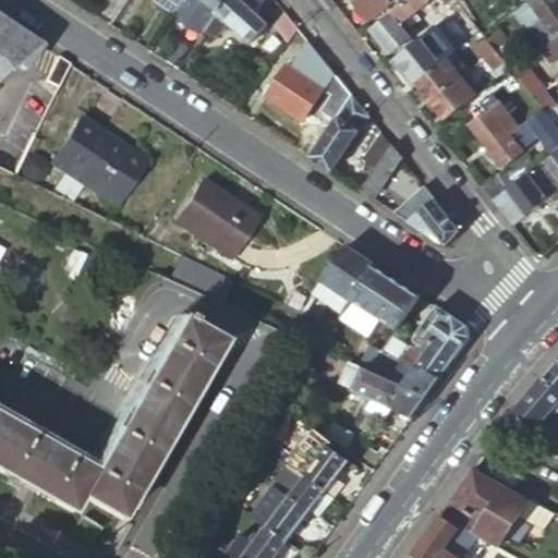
[(152,0),(152,1),(172,14),(181,1),(181,0),(152,0)]
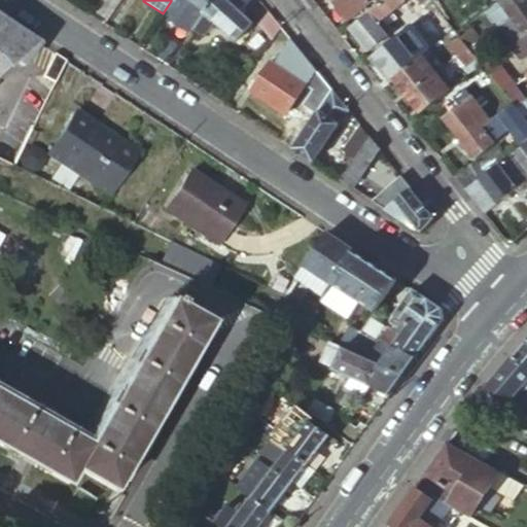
[(202,13),(203,12),(186,0),(171,0),(171,1),(163,13),(189,32),(202,13)]
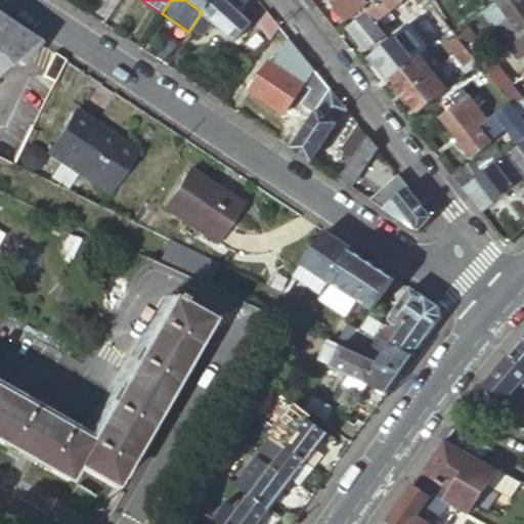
[(185,0),(202,12),(209,0),(185,0)]
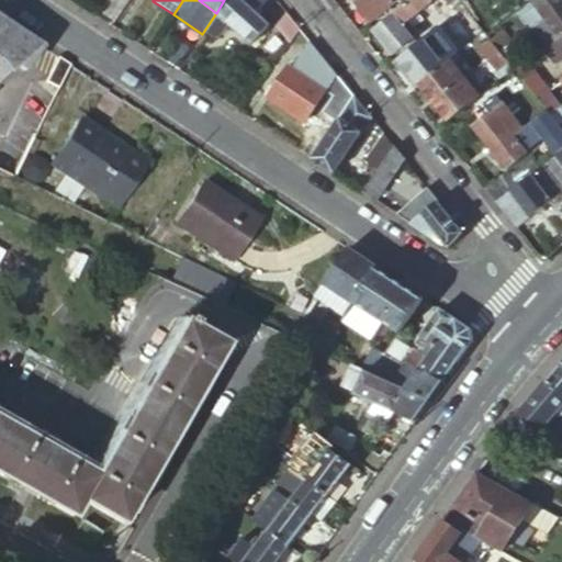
[(224,0),(216,13),(215,14),(250,45),(268,25),(255,14),(238,0),(224,0)]
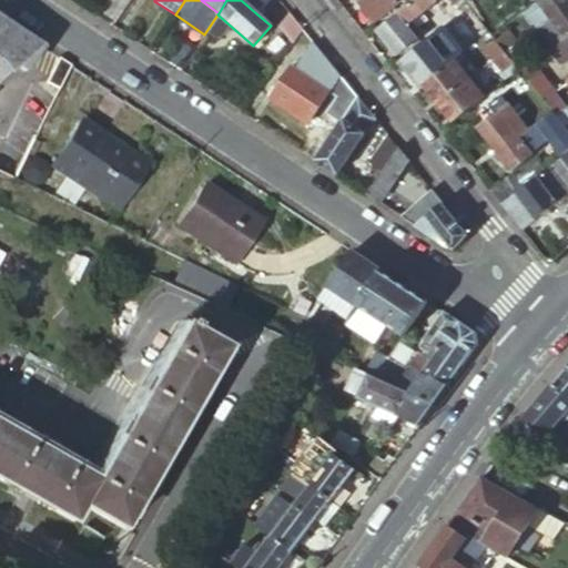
[(241,0),(257,14),(265,0),(241,0)]
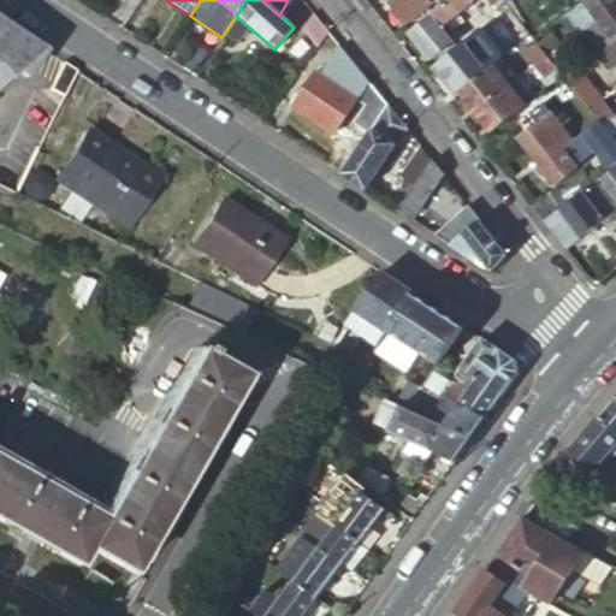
[(396,0),(391,5),(392,6),(390,7),(390,12),(398,22),(402,23),(403,21),(406,23),(433,0),(396,0)]
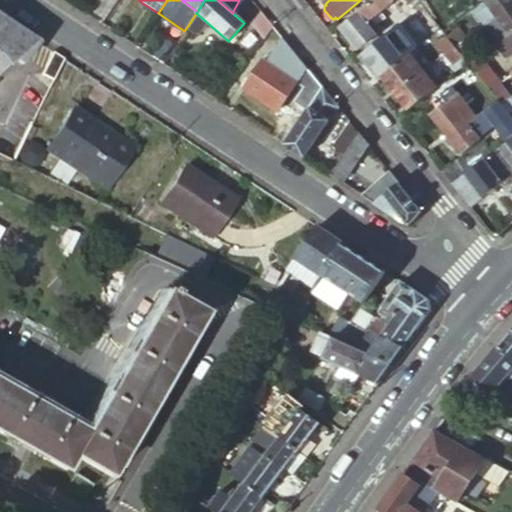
[(416,0),(372,0),(339,27),(356,48),(378,31),(373,24),(367,18),(376,10),(389,0),(403,0),(408,7),(417,0),(416,0)]
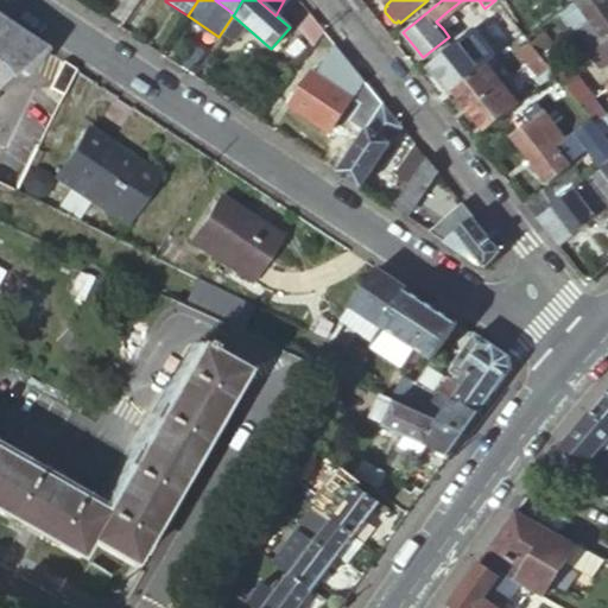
[(501,7),(495,0),(485,8),(476,14),(482,23),(501,7)]
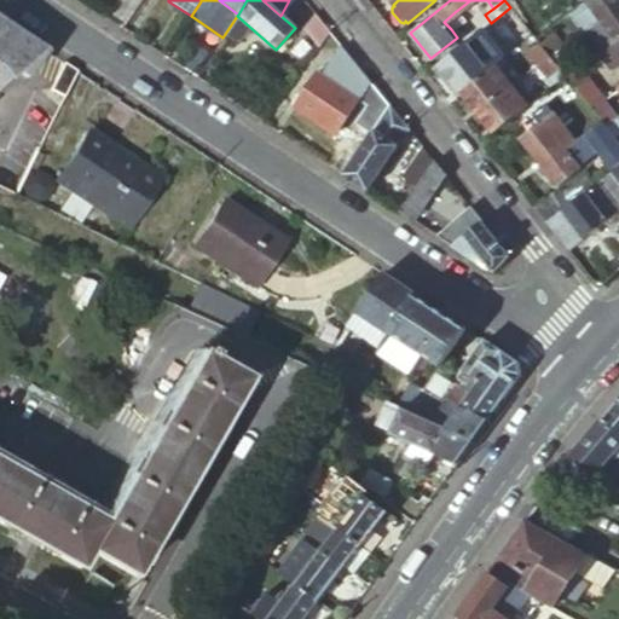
[(618,4),(615,0),(589,0),(585,4),(586,5),(574,13),(607,56),(618,47),(618,4)]
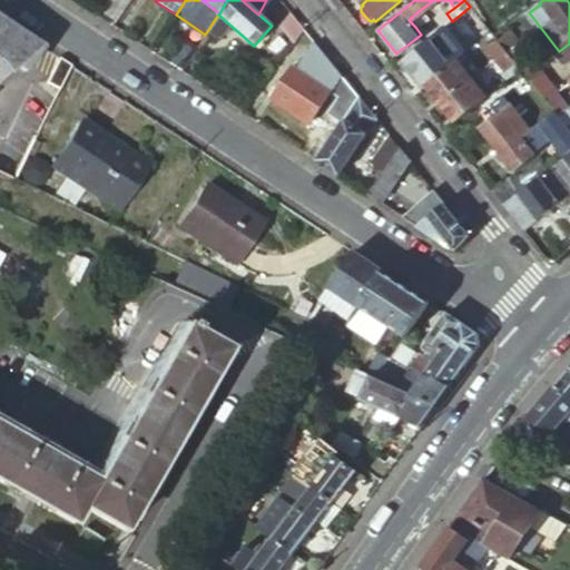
[(425,19),(419,11),(409,20),(415,27),(425,19)]
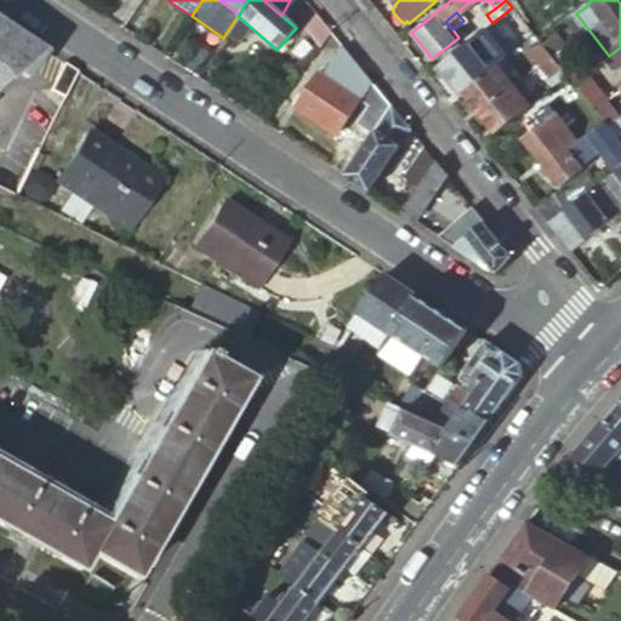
[(303,27),(319,47),(330,33),(314,13),(303,27)]
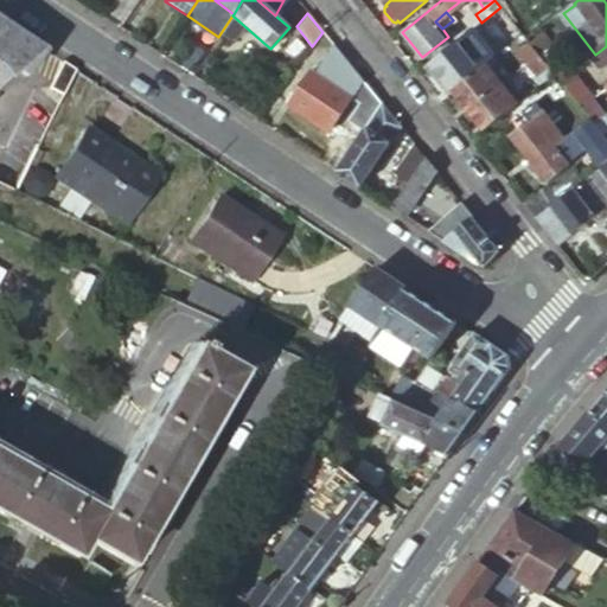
[(479,24),(468,32),(474,39),(485,31),(479,24)]
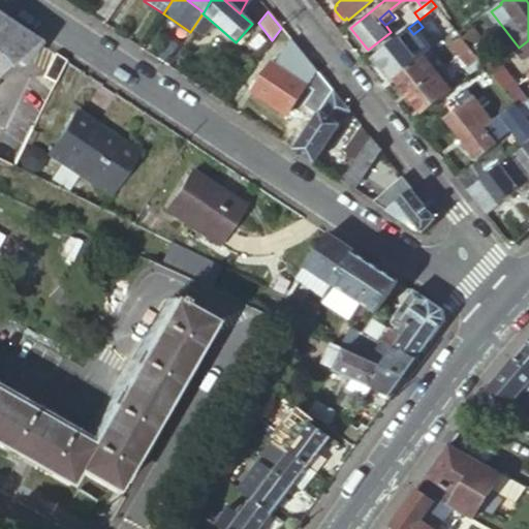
[(0,72),(33,43),(21,35),(0,22),(0,72)]
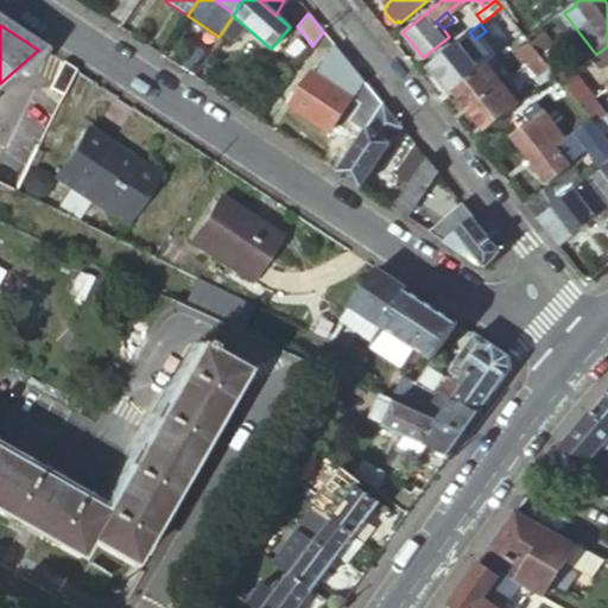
[(469,32),(429,64),(450,92),(472,75),(462,62),(470,56),(476,51),(470,43),(475,39),(469,32)]
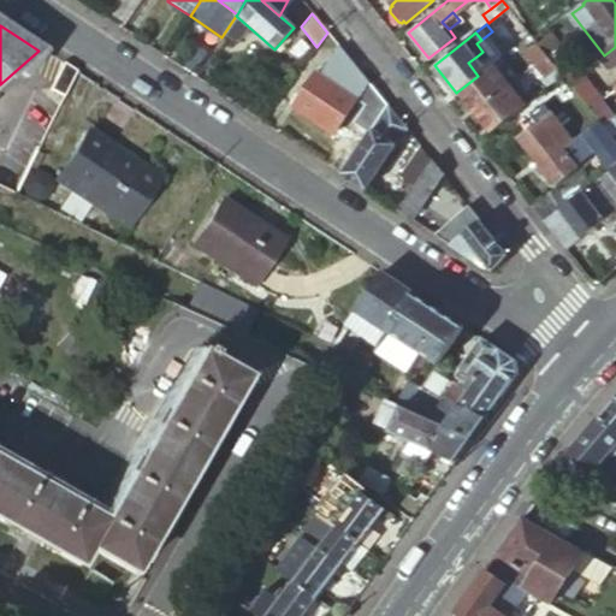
[(548,34),(535,43),(550,63),(555,67),(561,76),(572,89),(584,81),(548,34)]
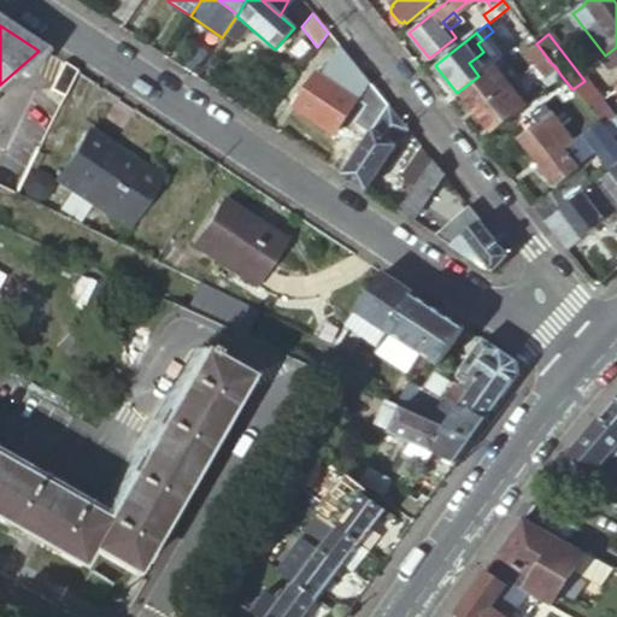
[(181,70),(194,78),(217,43),(205,35),(181,70)]
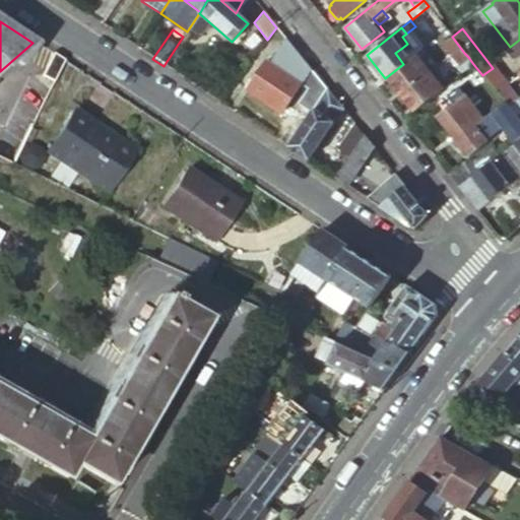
[(452,37),(449,33),(446,29),(440,35),(446,43),(452,37)]
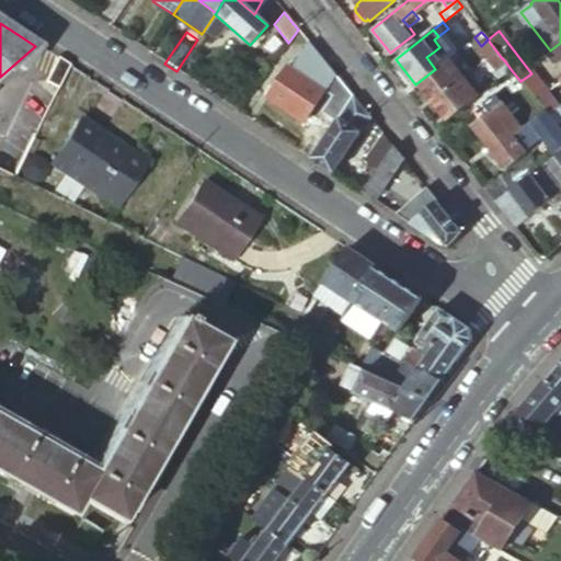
[(501,57),(488,39),(481,46),(484,50),(482,53),(492,65),(494,63),(501,57)]
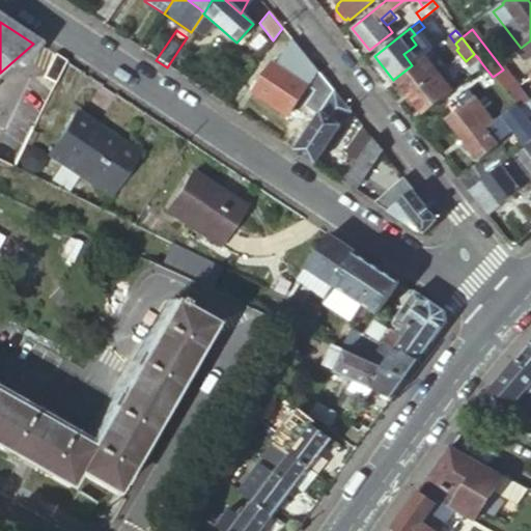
[(423,56),(427,61),(448,45),(444,39),(423,56)]
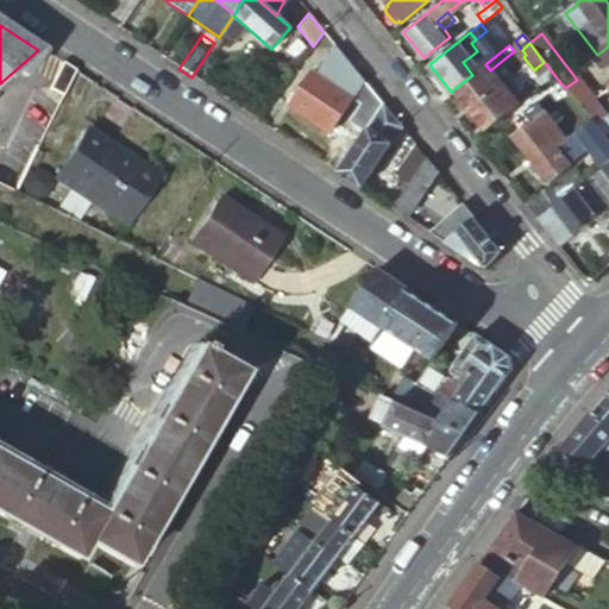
[(363,81),(338,50),(320,77),(352,98),(363,81)]
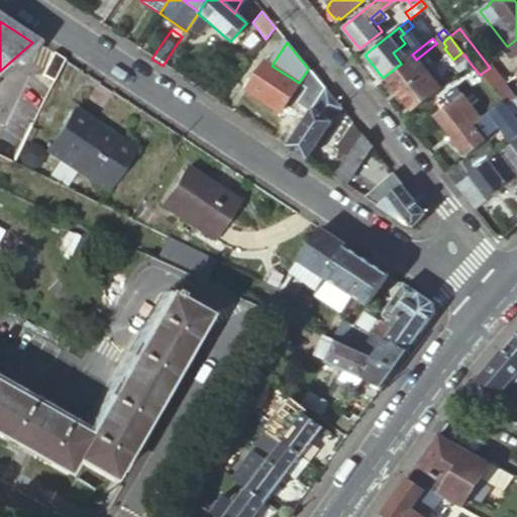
[(393,53),(401,64),(408,58),(400,47),(393,53)]
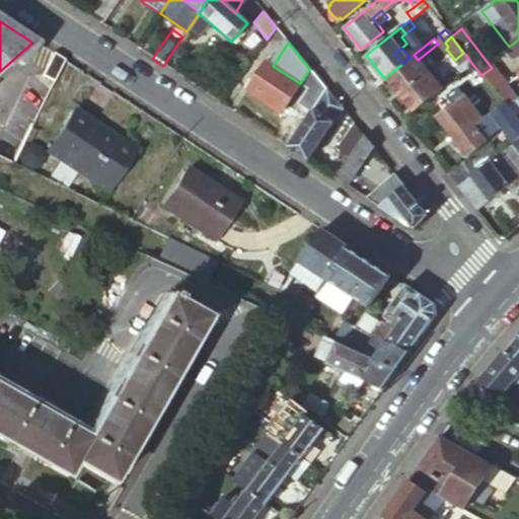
[(463,53),(457,58),(460,62),(467,57),(463,53)]
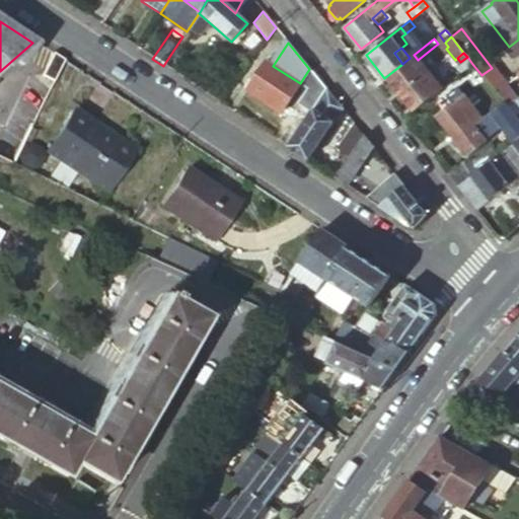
[(60,61),(50,54),(38,78),(48,84),(60,61)]
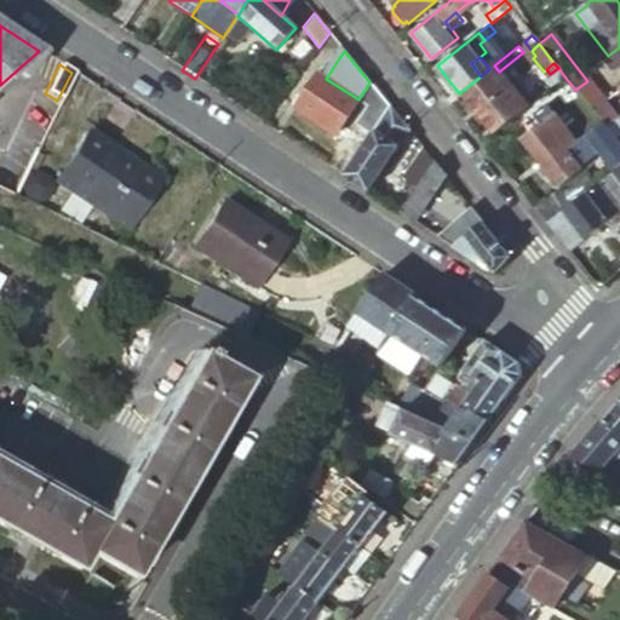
[(481,76),(459,93),(475,113),(510,85),(499,72),(494,65),(489,69),(481,76)]
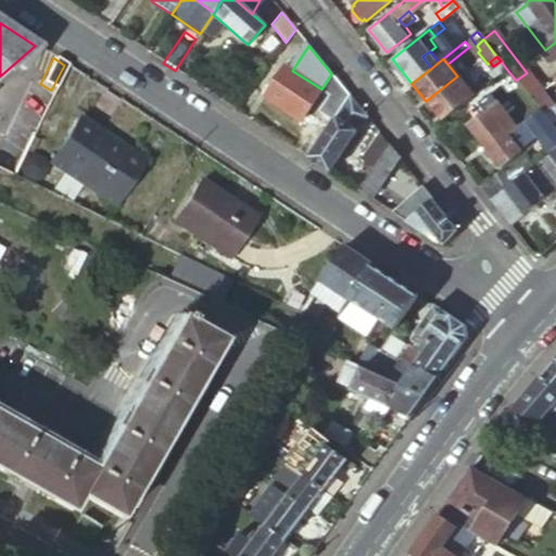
[(488,64),(497,75),(500,73),(506,68),(501,61),(493,66),(490,62),(488,64)]
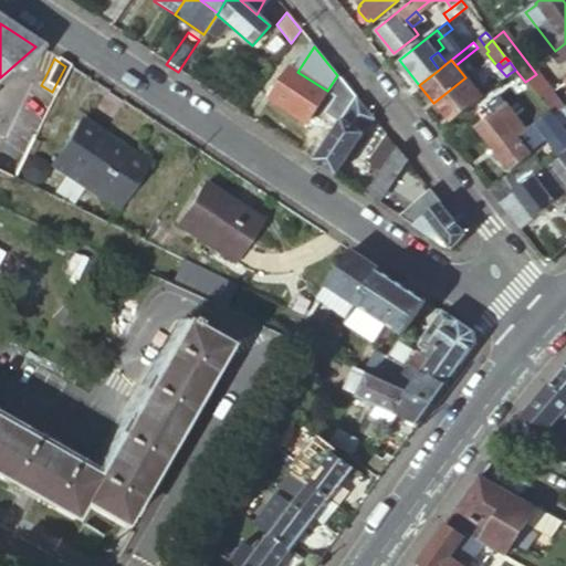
[(327,91),(297,72),(290,66),(268,100),(305,124),(327,91)]
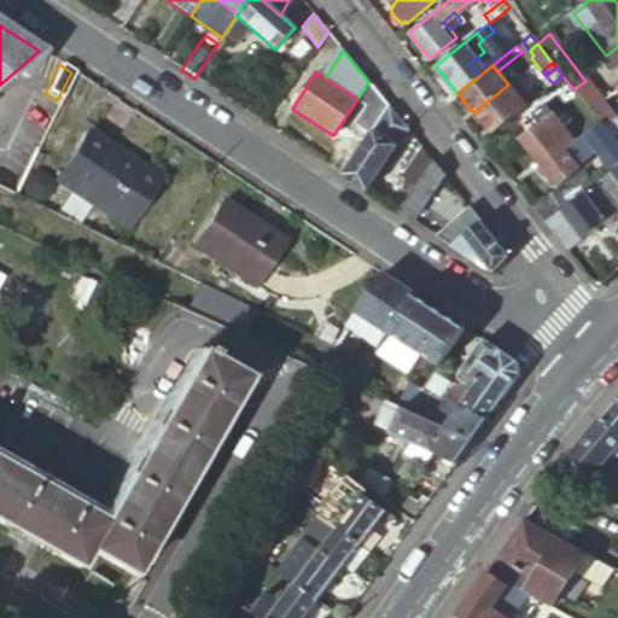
[(602,126),(589,110),(573,89),(563,76),(555,81),(595,130),(602,126)]
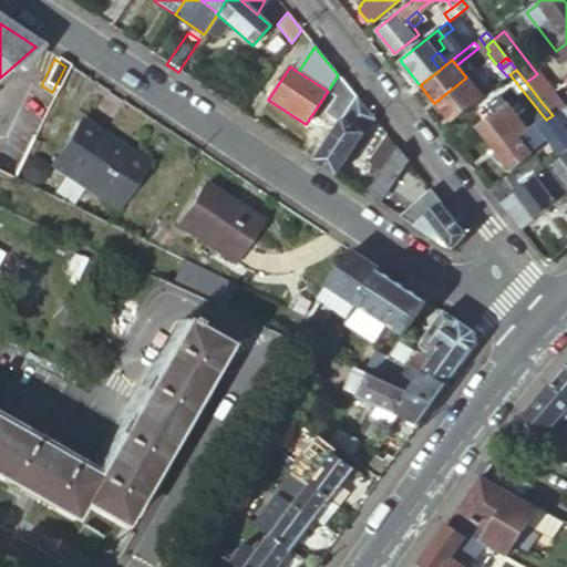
[(466,78),(482,96),(487,92),(472,73),(466,78)]
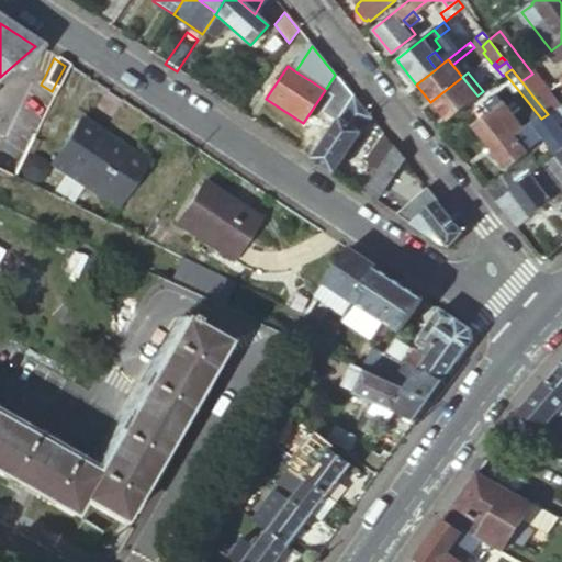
[(521,81),(536,100),(546,91),(547,91),(532,74),(521,81)]
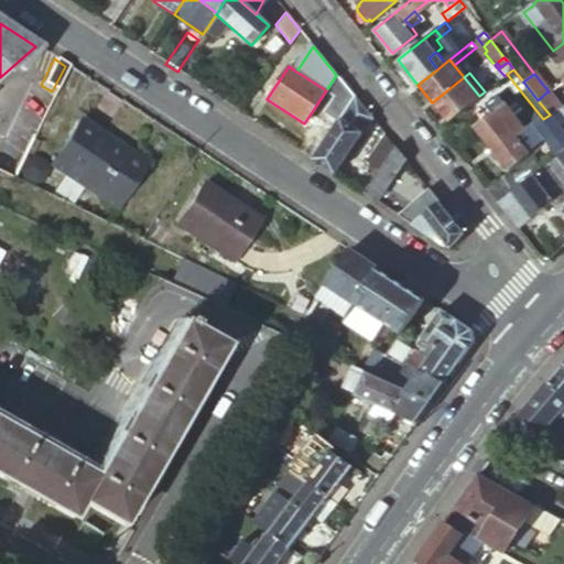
[(479,97),(479,96),(464,77),(432,102),(448,122),(479,97)]
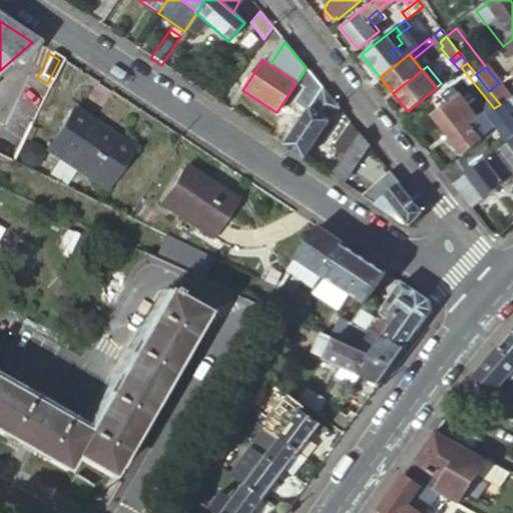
[(322,88),(311,75),(295,101),(308,109),(322,88)]
